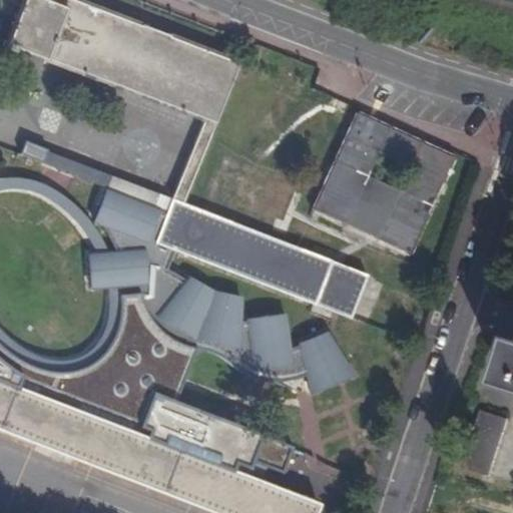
[(239,63),(151,29),(77,0),(67,0),(65,7),(48,0),(22,0),(3,48),(10,51),(12,46),(95,78),(203,120),(170,199),(166,210),(153,243),(349,319),(366,275),(181,204),(182,202),(212,132),(239,63)]
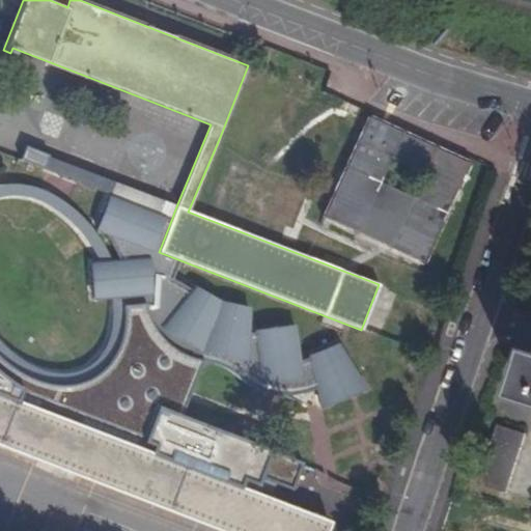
[(469,163),(369,115),(322,213),(421,261),(469,163)]
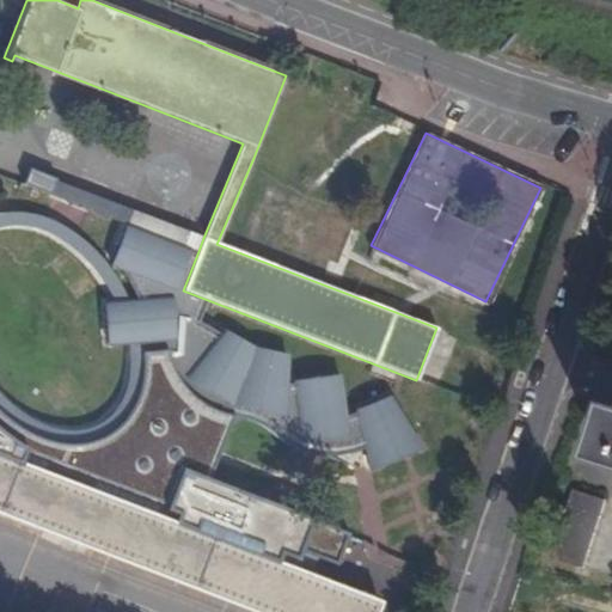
[(199,251),(203,238),(56,181),(50,194),(110,218),(199,251)]
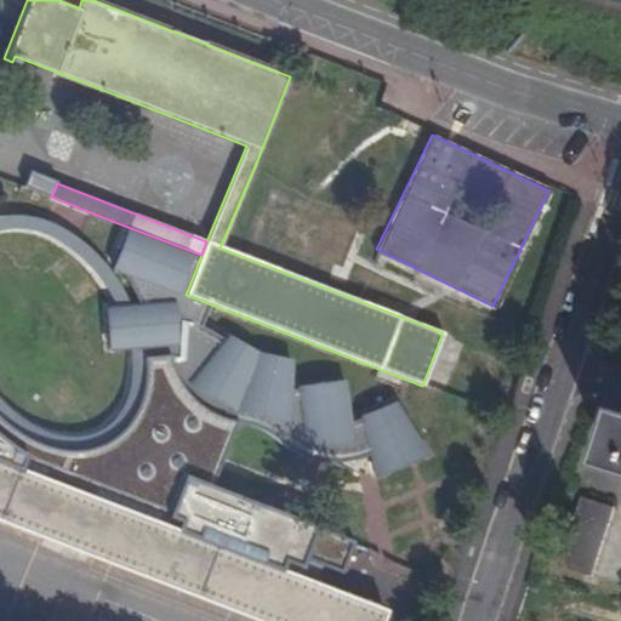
[(112,221),(51,197),(32,189),(1,269),(0,268),(0,337),(18,346),(27,325),(86,348),(109,288),(89,280),(112,221)]
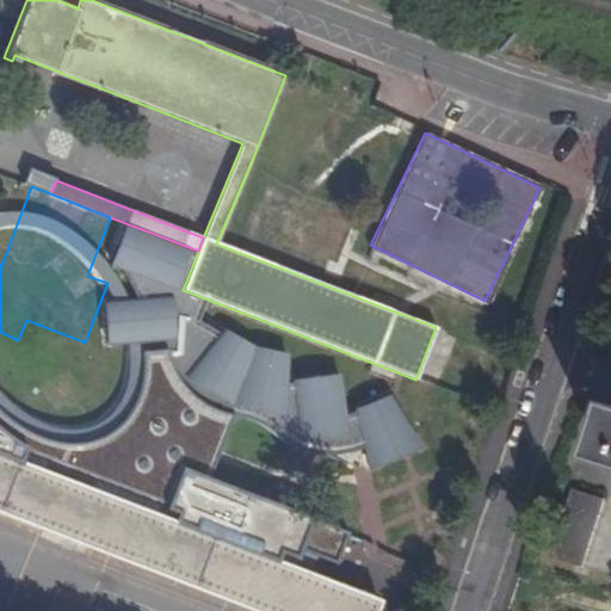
[(353,442),(339,372),(290,382),(304,452),(353,442)]
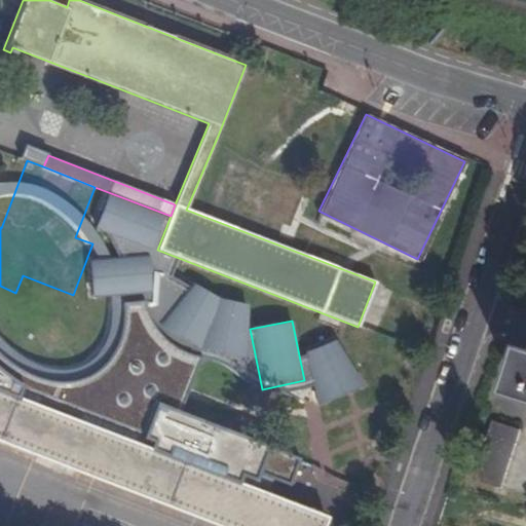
[(338,339),(301,352),(320,403),(358,389),(338,339)]
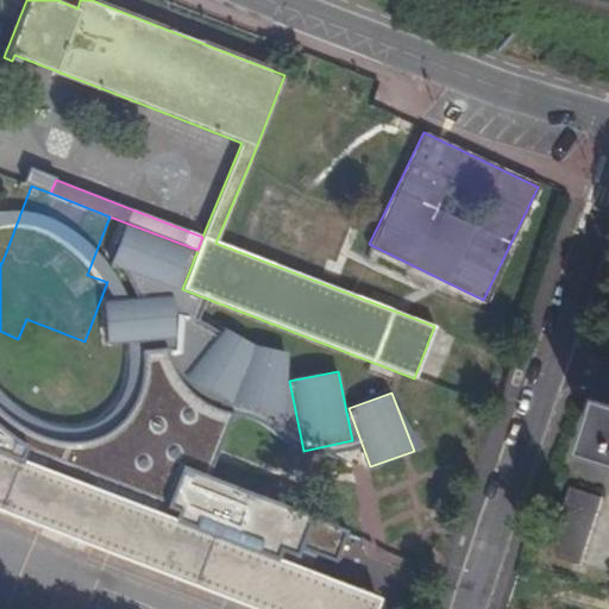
[(608,441),(598,481),(608,483),(608,441)]
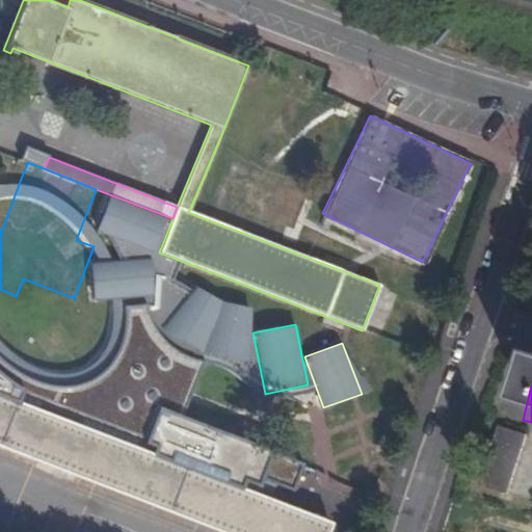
[(0,448),(219,531),(323,531),(328,522),(0,395),(0,448)]
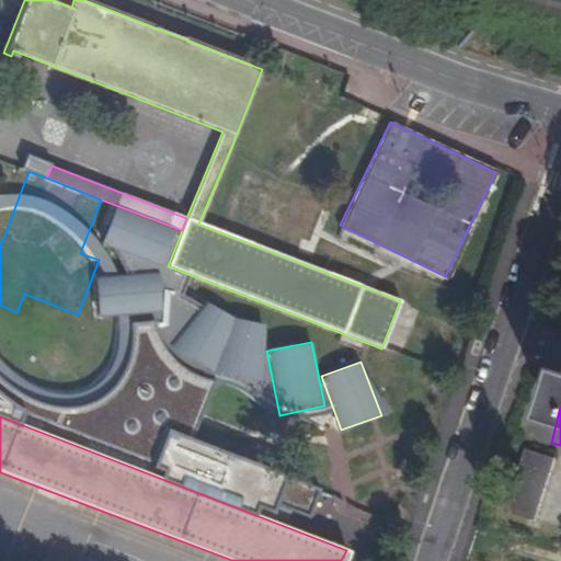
[(556,458),(526,448),(505,511),(535,522),(556,458)]
